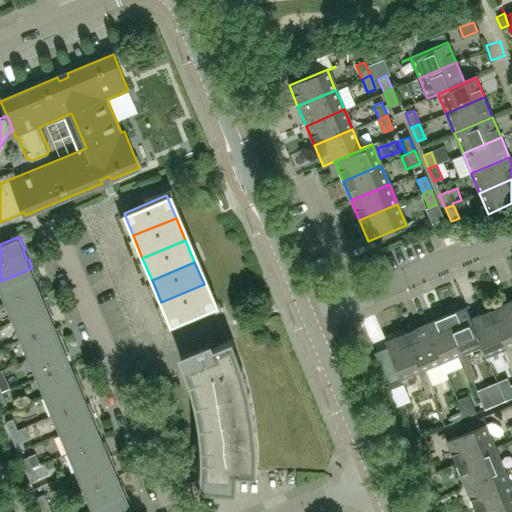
[(38,288),(34,278),(36,277),(32,268),(0,281),(0,290),(5,302),(38,288)]
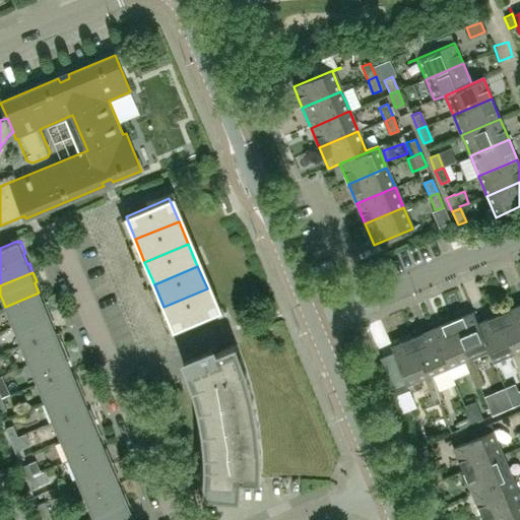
[(216,312),(207,288),(164,307),(174,330),(216,312)]
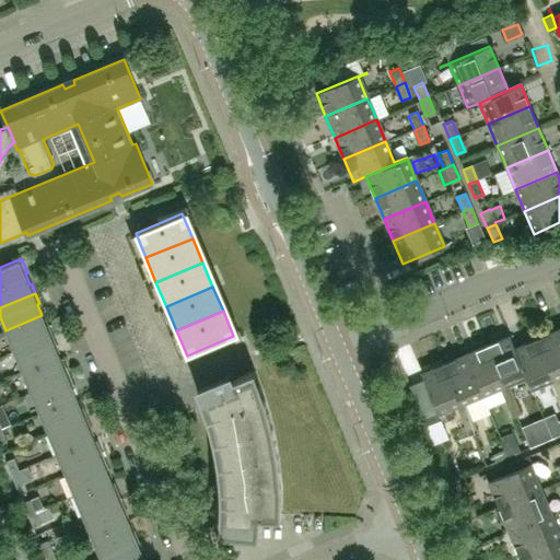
[(53,335),(49,325),(47,326),(42,315),(6,330),(14,351),(53,335)]
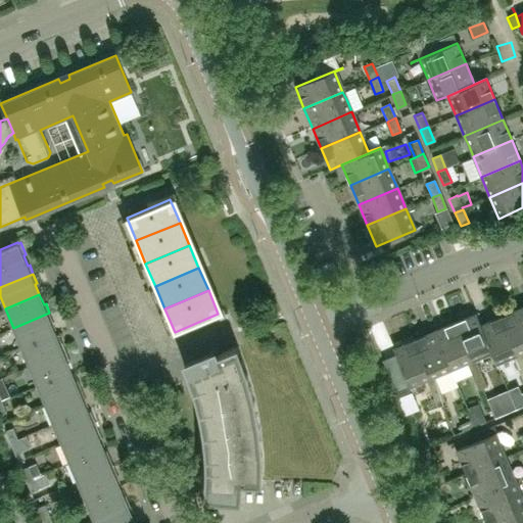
[(522,352),(522,314),(520,307),(500,317),(516,355),(512,358),(518,371),(522,368),(522,360),(520,353),(522,352)]
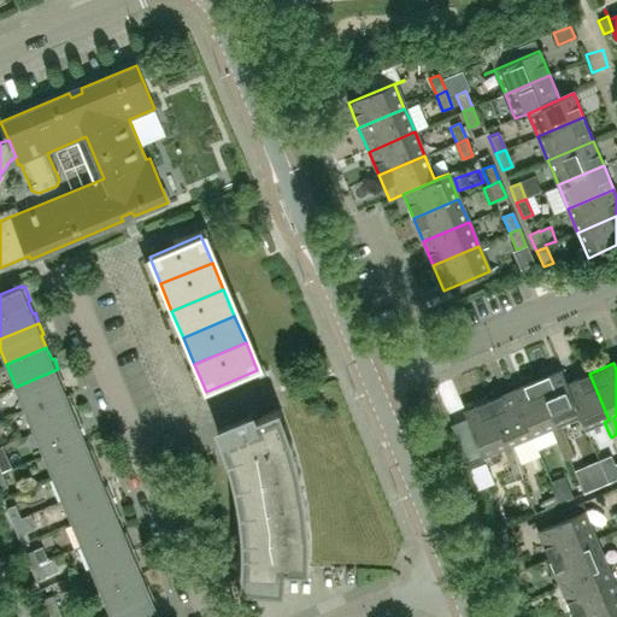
[(65,392),(60,380),(63,380),(58,369),(16,387),(24,410),(65,392)]
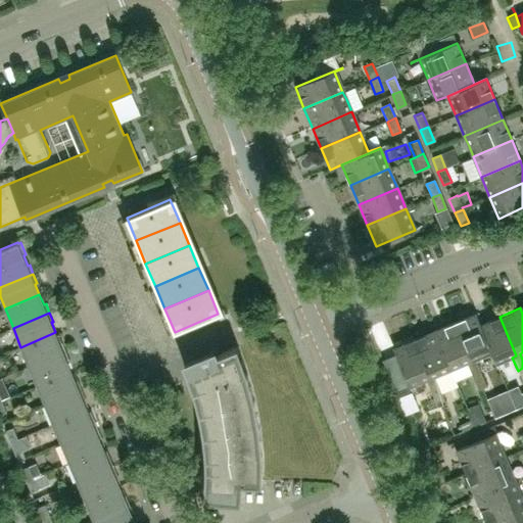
[(496,364),(480,325),(475,314),(455,323),(471,362),(467,363),(473,376),(481,373),(475,360),(490,353),(495,365),(496,364)]
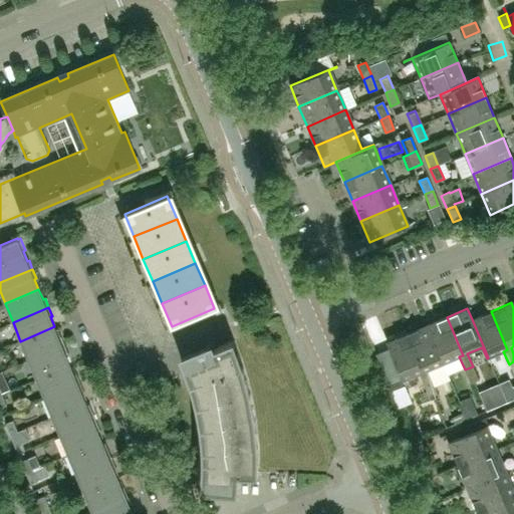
[(507,349),(491,311),(472,319),(488,357),(503,351),(507,349)]
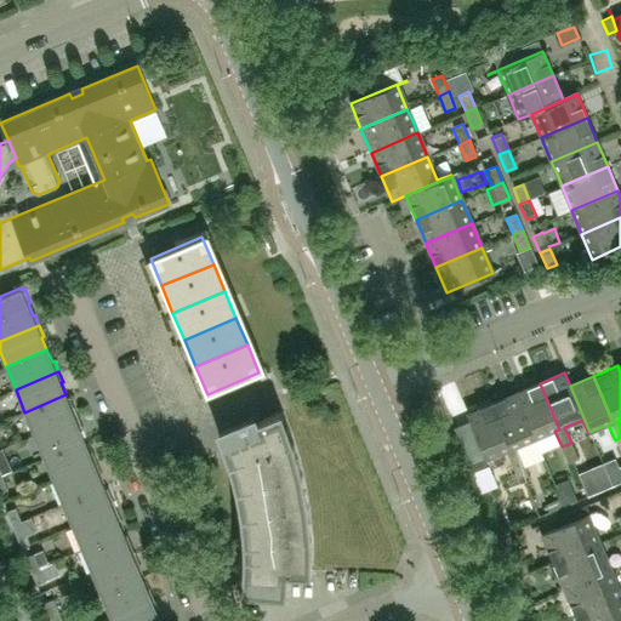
[(559,429),(540,383),(516,393),(535,439),(554,431),(559,429)]
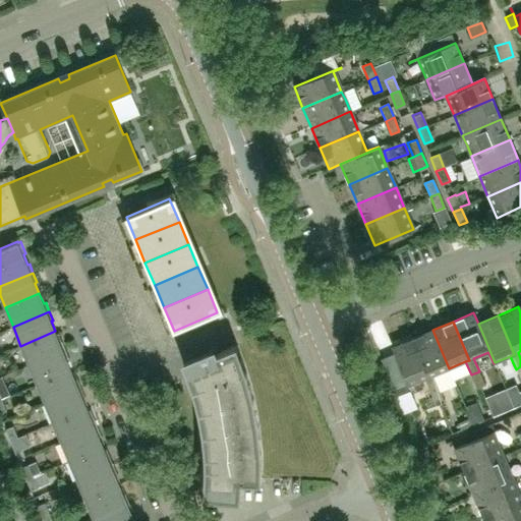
[(449,368),(432,330),(412,338),(428,377),(424,379),(430,392),(439,389),(432,375),(449,368)]
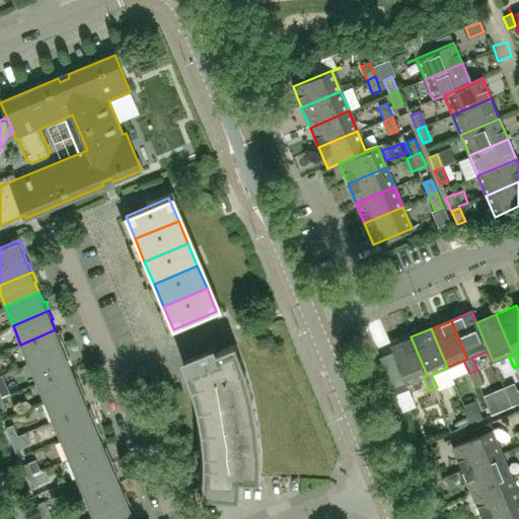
[(65,348),(61,340),(59,340),(55,329),(20,345),(28,363),(65,348)]
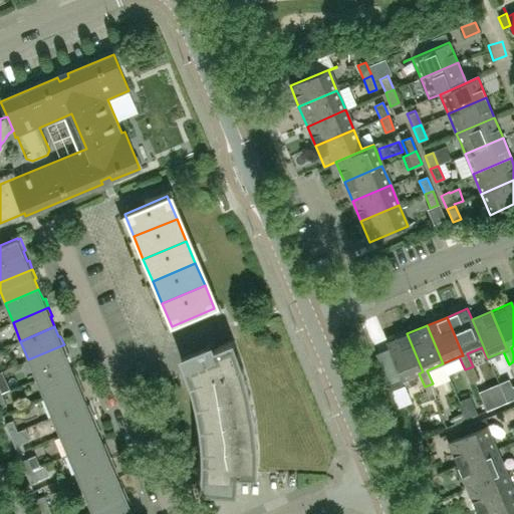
[(423,371),(407,333),(387,342),(403,380),(419,373),(423,371)]
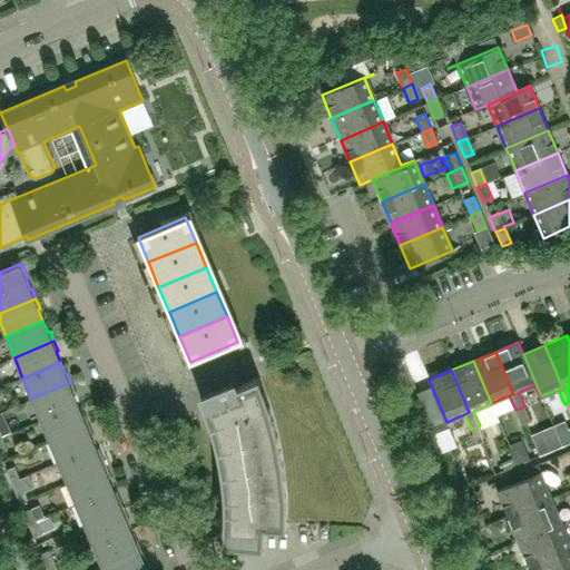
[(283,465),(281,452),(281,450),(277,436),(277,435),(274,422),(273,421),(269,408),(265,393),(264,392),(258,377),(207,399),(214,414),(217,423),(212,424),(219,449),(224,474),(226,500),(231,499),(231,511),(231,524),(229,538),(256,540),(257,526),(262,527),(266,527),(286,528),(286,522),(286,512),(286,511),(286,495),(285,482),(284,480),(283,467),(283,465)]
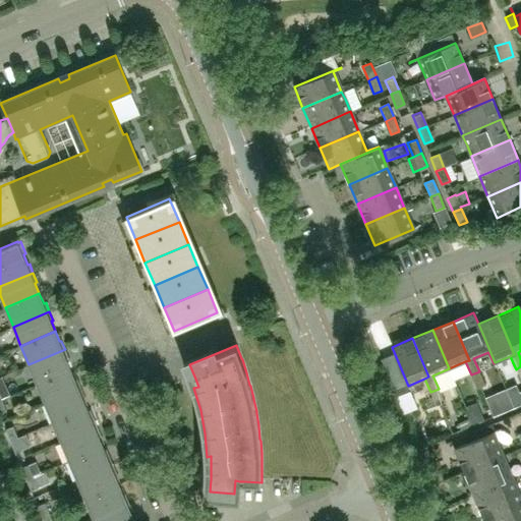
[(71,369),(67,359),(69,358),(65,349),(29,364),(37,384),(71,369)]
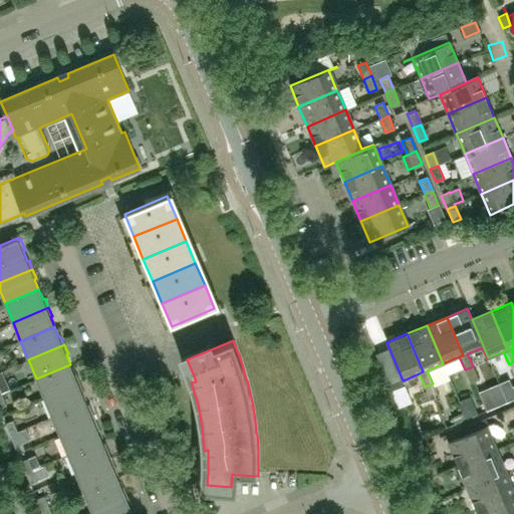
[(80,382),(76,373),(74,374),(70,364),(36,378),(44,398),(80,382)]
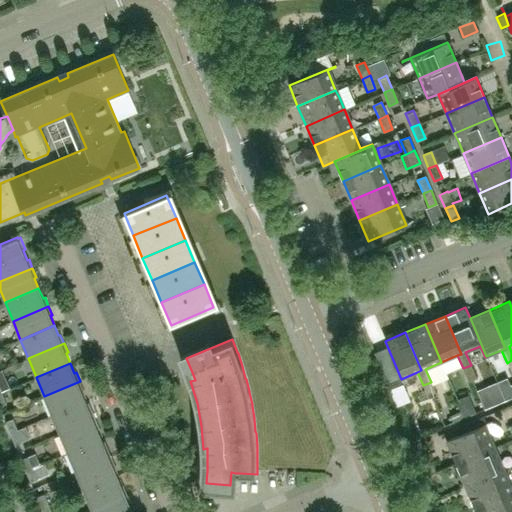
[(476,379),(471,365),(463,368),(468,382),(476,379)]
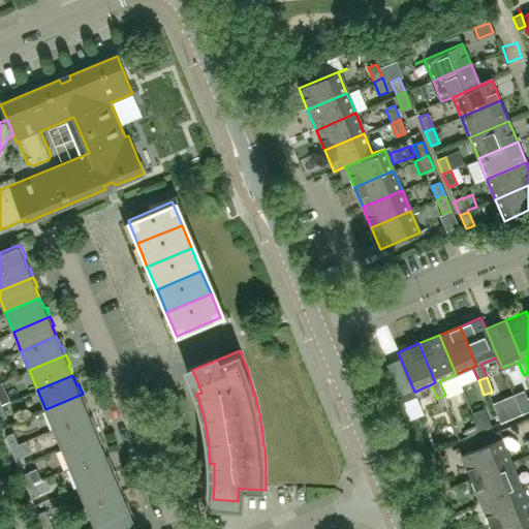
[(89,414),(84,404),(86,403),(83,394),(45,409),(54,429),(89,414)]
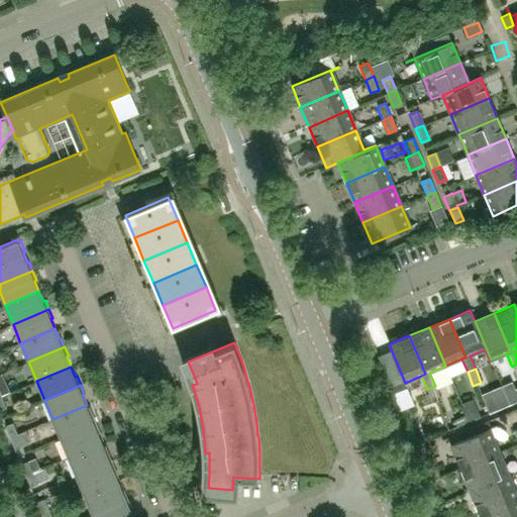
[(440,399),(435,386),(427,389),(432,403),(440,399)]
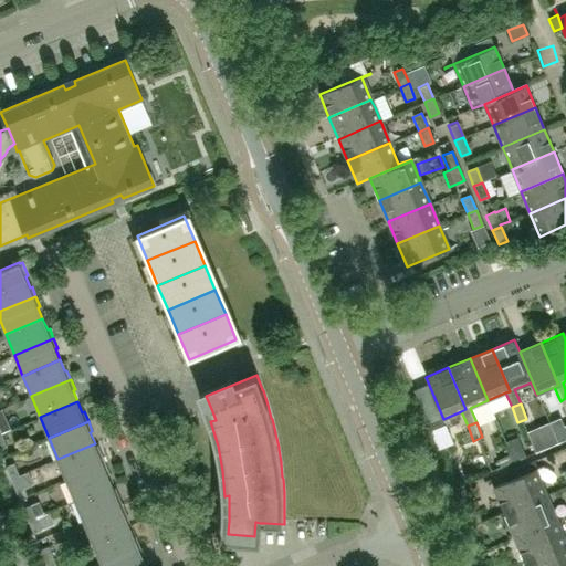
[(106,463),(102,453),(100,454),(95,443),(58,459),(66,480),(106,463)]
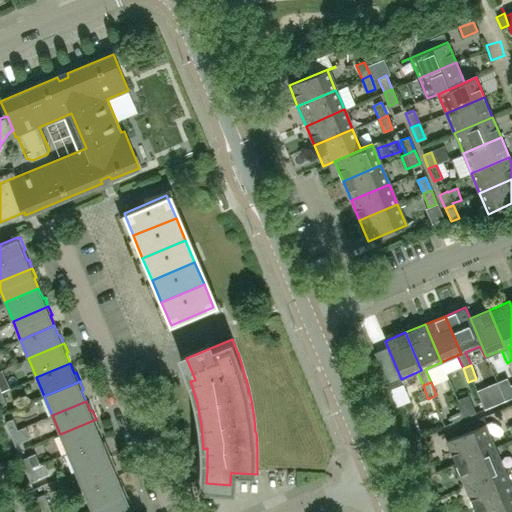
[(475,412),(472,405),(461,409),(464,417),(475,412)]
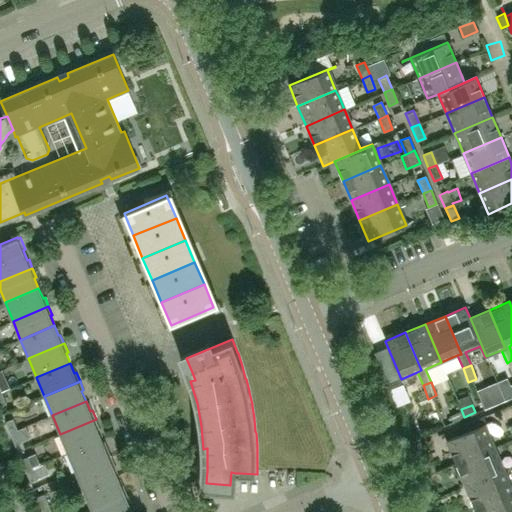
[(17,429),(13,418),(5,421),(10,433),(17,429)]
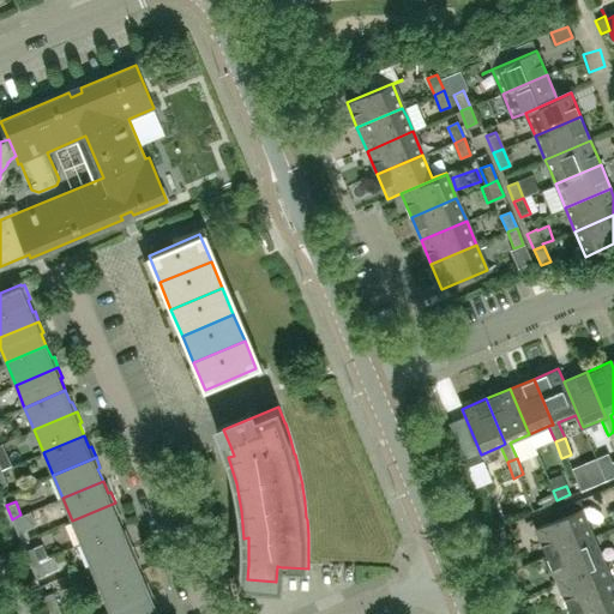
[(121,525),(116,513),(119,512),(115,503),(72,521),(82,542),(121,525)]
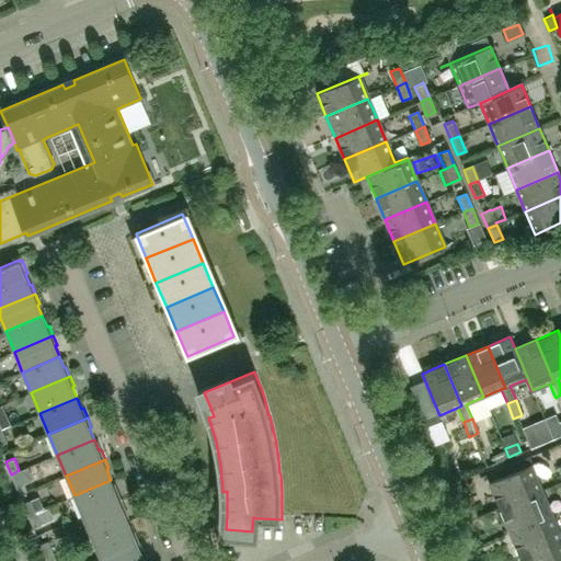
[(541,491),(530,466),(489,483),(499,508),(541,491)]
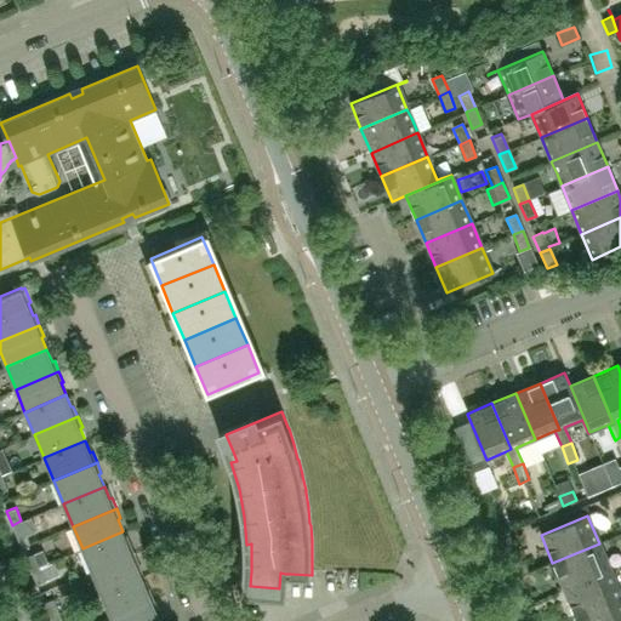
[(27,535),(21,520),(12,525),(18,539),(27,535)]
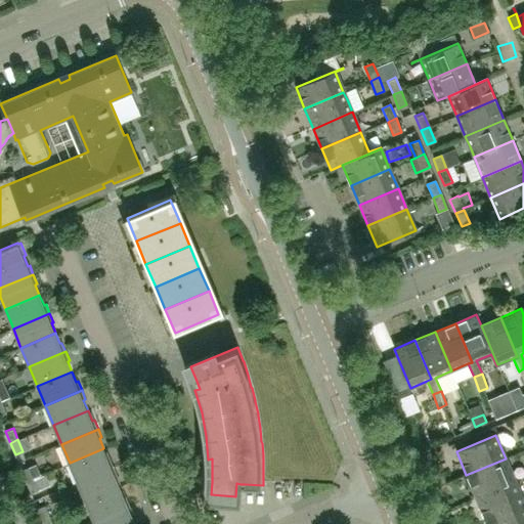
[(114,467),(111,459),(108,459),(103,448),(70,463),(78,482),(114,467)]
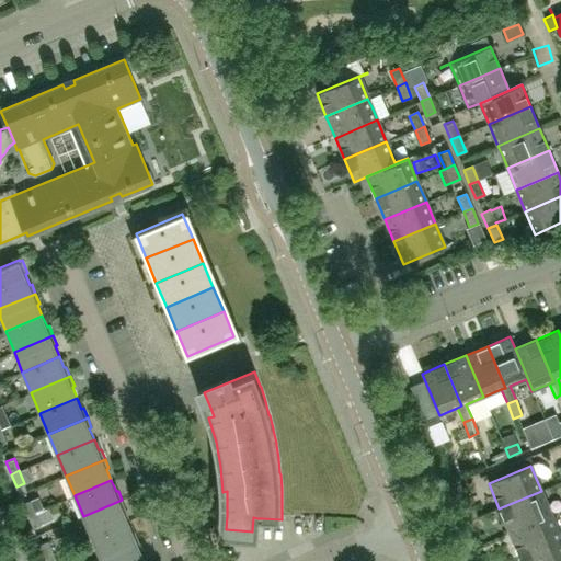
[(551,515),(541,491),(499,508),(510,533),(551,515)]
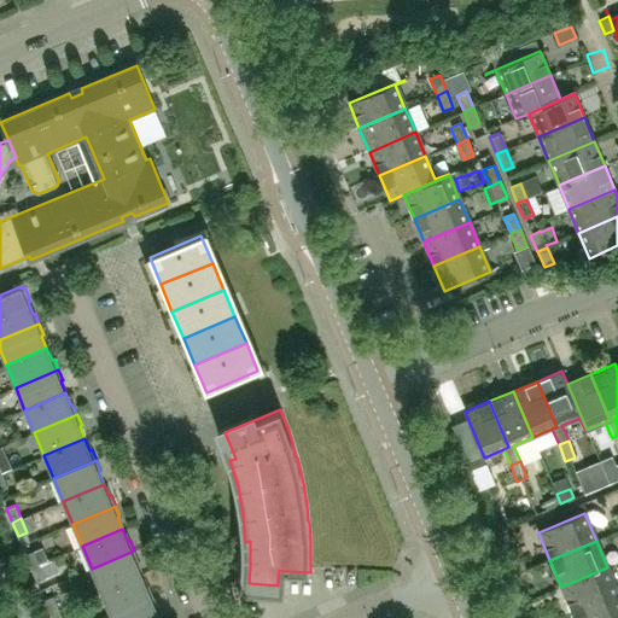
[(40,564),(34,551),(25,554),(31,567),(40,564)]
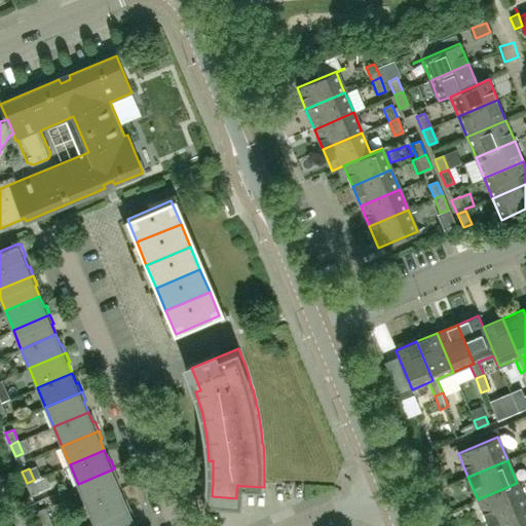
[(120,489),(116,479),(118,478),(114,468),(78,484),(86,503),(120,489)]
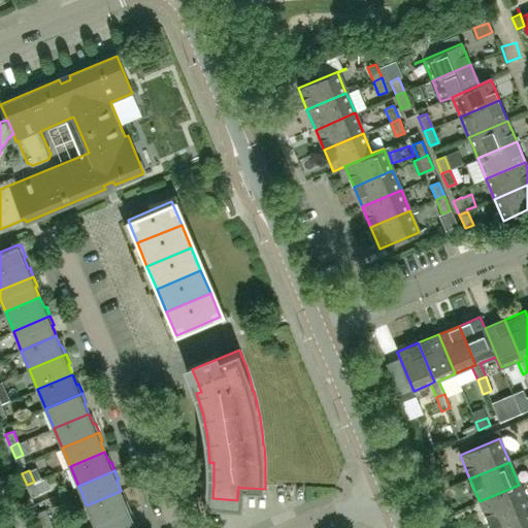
[(39,493),(34,482),(27,485),(31,496),(39,493)]
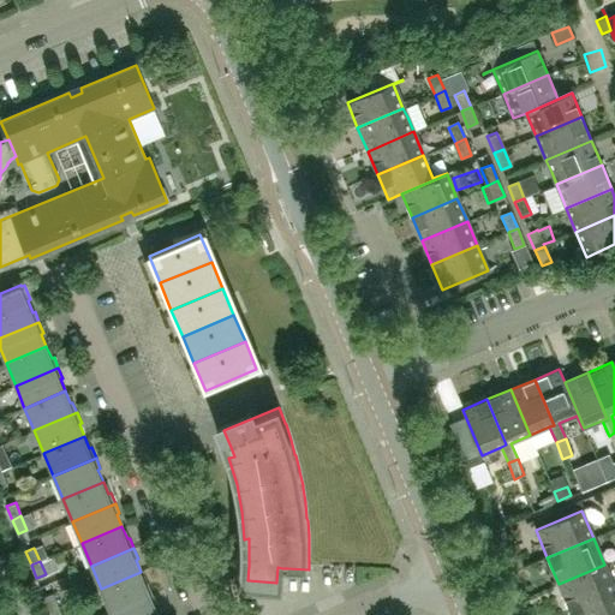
[(614,592),(614,591),(604,565),(559,584),(569,611),(614,592)]
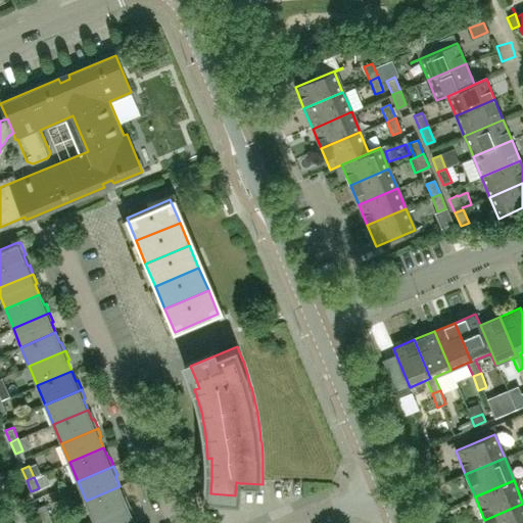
[(130,505),(126,495),(124,496),(120,486),(86,501),(93,520),(130,505)]
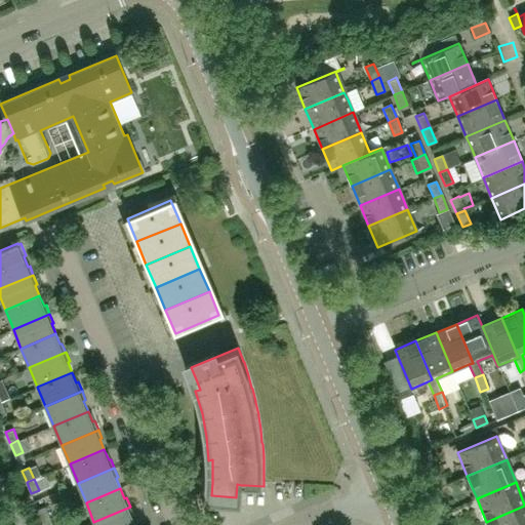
[(524,524),(524,506),(486,522),(487,524),(524,524)]
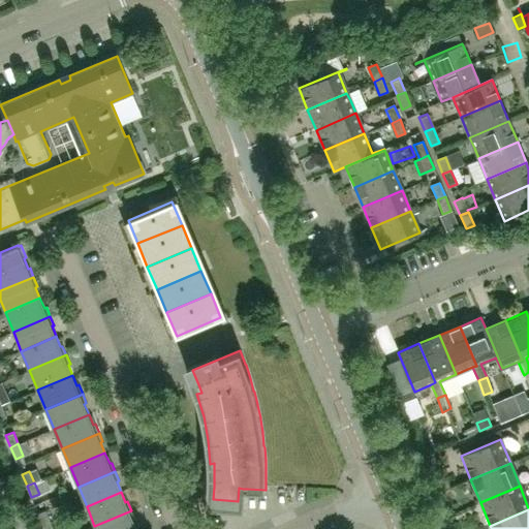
[(51,522),(45,510),(38,514),(42,525),(51,522)]
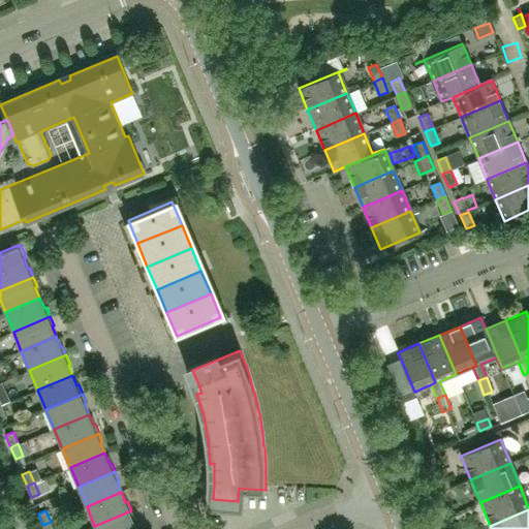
[(136,528),(133,520),(135,520),(131,510),(94,526),(95,528),(136,528)]
